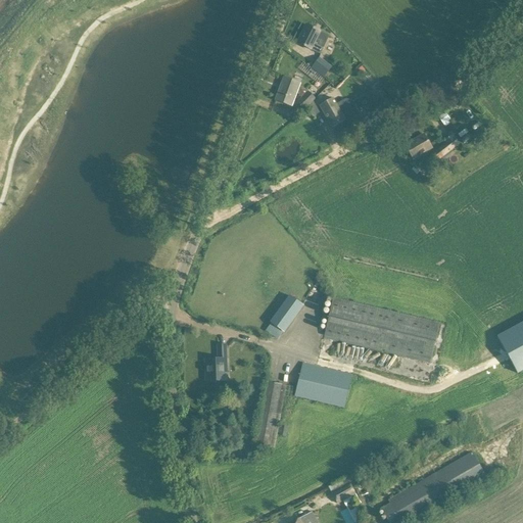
[(320,32),(316,30),(306,25),(297,43),(311,50),(321,54),(324,47),(329,37),(320,32)]
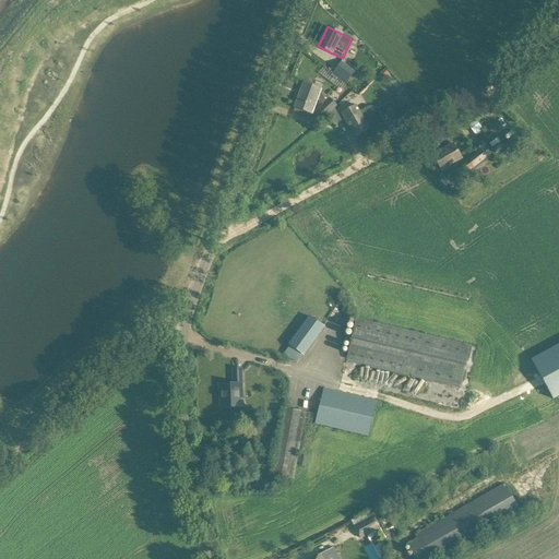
[(335,69),(331,74),(335,76),(344,83),(345,84),(354,72),(341,61),(335,69)]
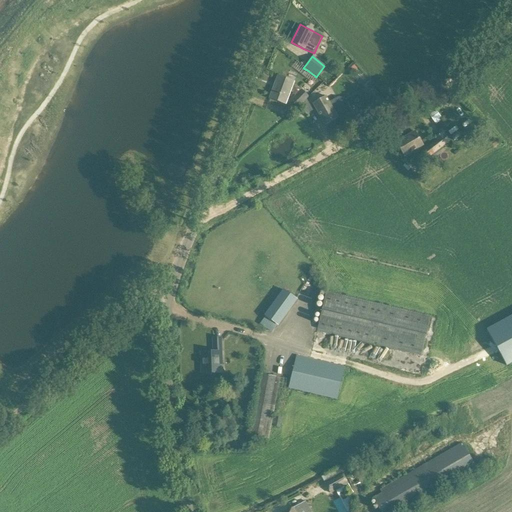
[(307,70),(303,75),(311,82),(315,76),(307,70)]
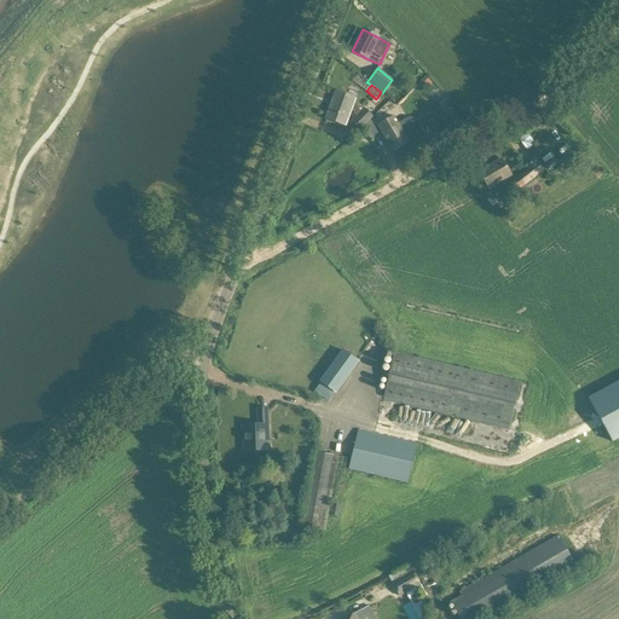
[(354,99),(347,96),(336,92),(325,119),(345,126),(351,110),(357,115),(352,121),(360,129),(363,127),(370,119),(372,116),(354,99)]
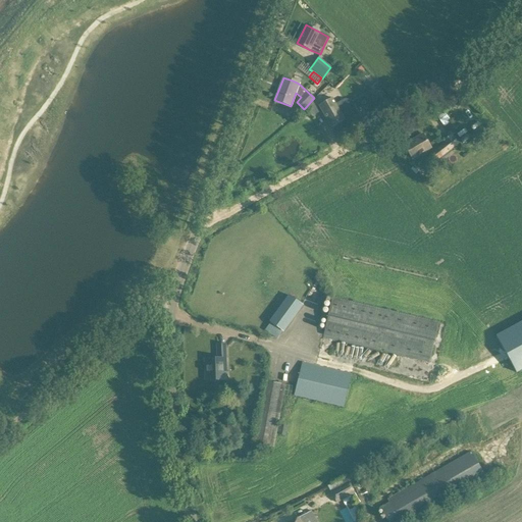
[(378,90),(371,91),(372,100),(379,99),(378,90)]
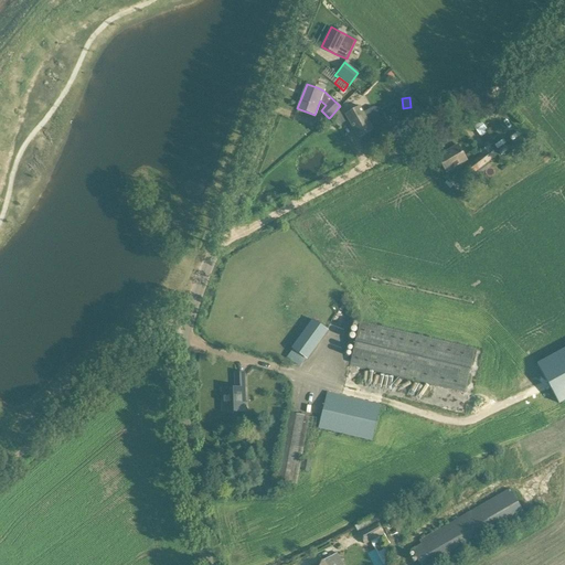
[(377,116),(369,121),(360,106),(345,114),(353,128),(359,138),(373,130),(372,128),(384,121),(382,117),(379,119),(377,116)]
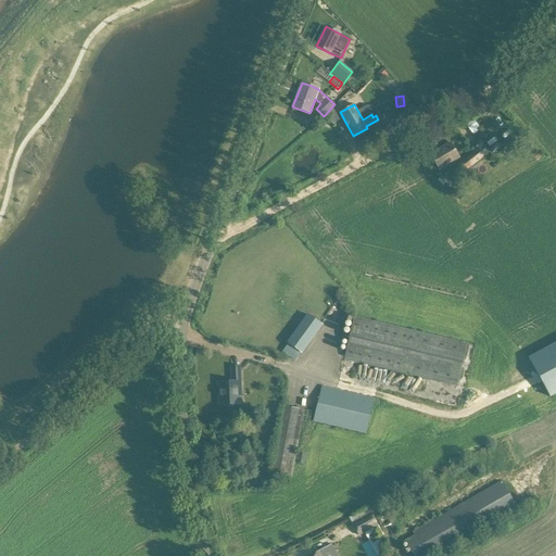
[(332,106),(326,114),(331,124),(340,119),(332,106)]
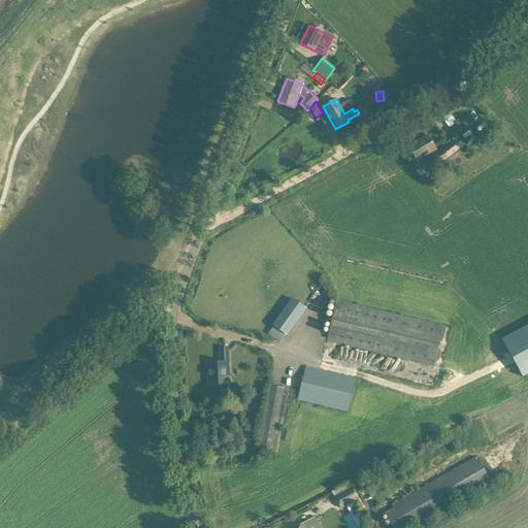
[(398,109),(391,101),(387,104),(389,106),(378,112),(383,120),(394,113),(394,112),(398,109)]
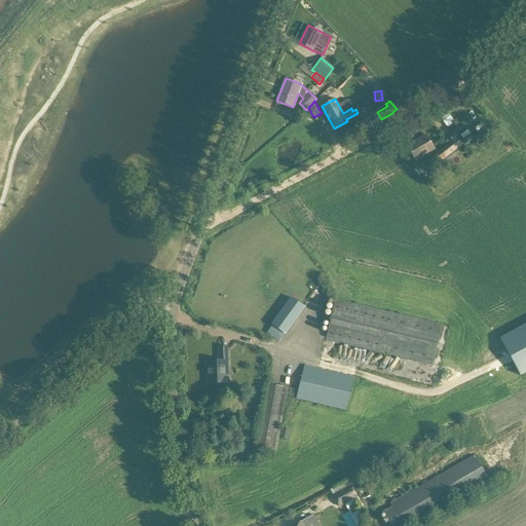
[(441,118),(448,127),(455,122),(448,112),(441,118)]
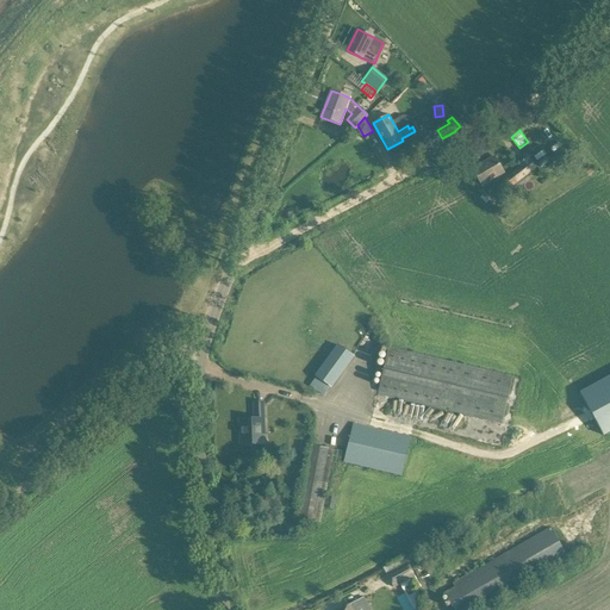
[(540,161),(531,151),(527,156),(528,157),(518,165),(521,167),(502,180),(514,195),(553,166),(546,156),(540,161)]
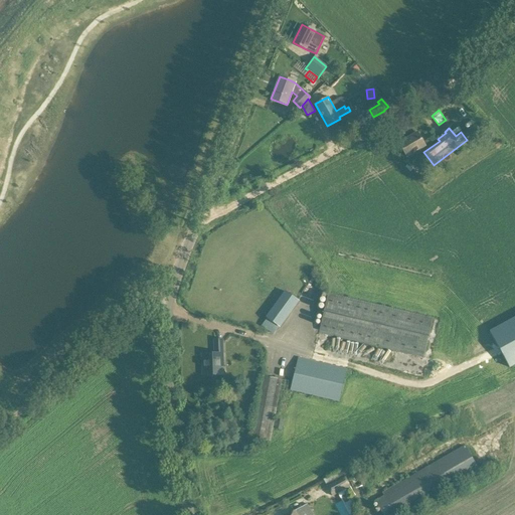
[(424,146),(422,142),(417,133),(399,144),(406,157),(424,146)]
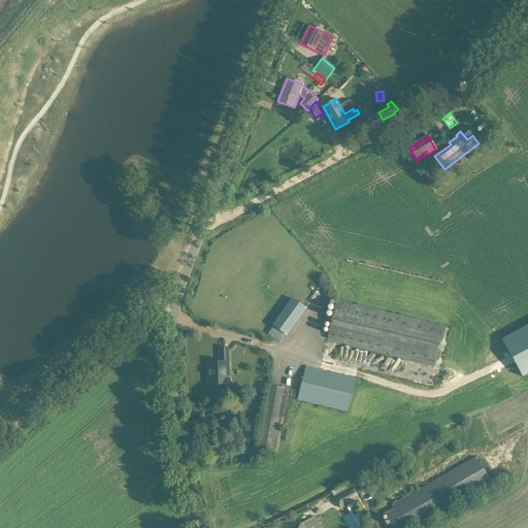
[(288,336),(307,308),(292,298),(272,326),(273,327),(268,334),(281,343),(286,335),(288,336)]
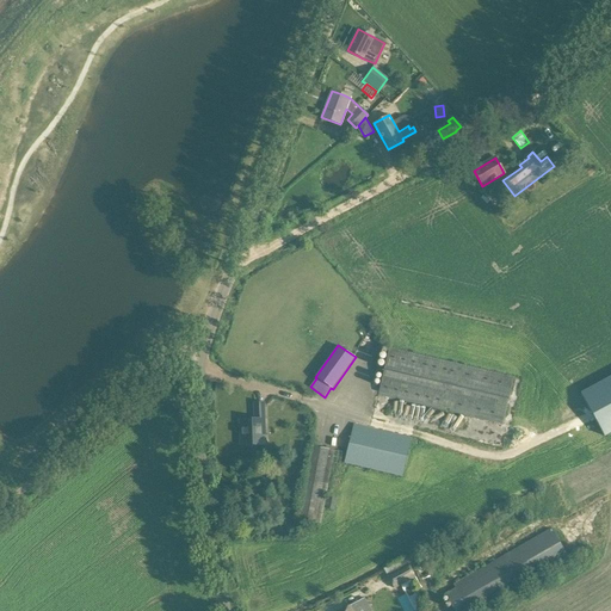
[(504,421),(513,377),(389,349),(378,393),(504,421)]
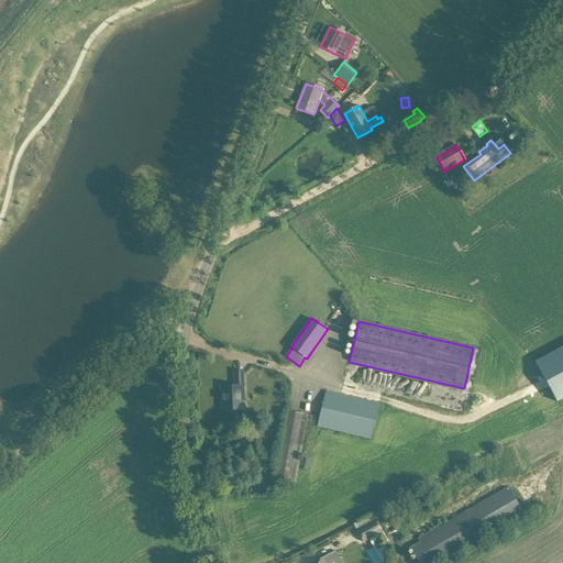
[(562,397),(562,348),(537,362),(558,401),(562,397)]
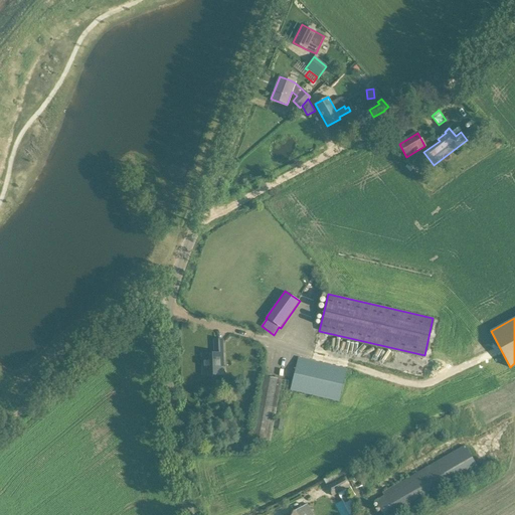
[(203,375),(213,375),(219,375),(218,361),(223,361),(222,339),(214,340),(214,354),(202,354),(202,355),(204,355),(205,366),(203,366),(203,375)]
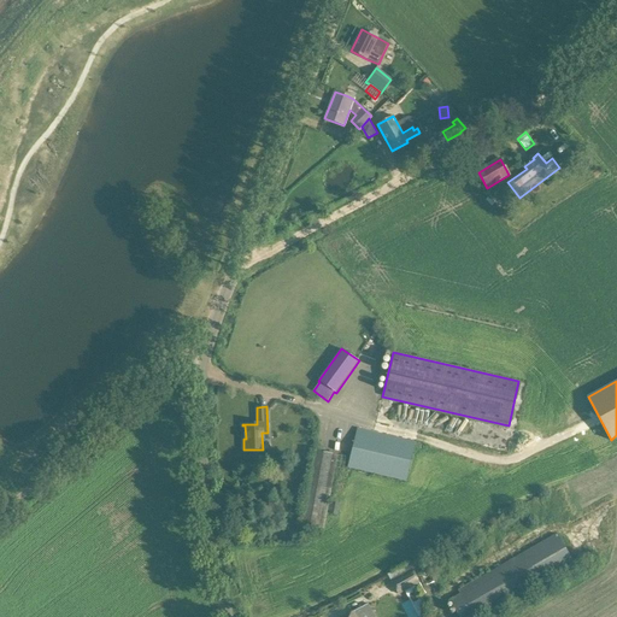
[(348,465),(405,480),(415,442),(357,428),(348,465)]
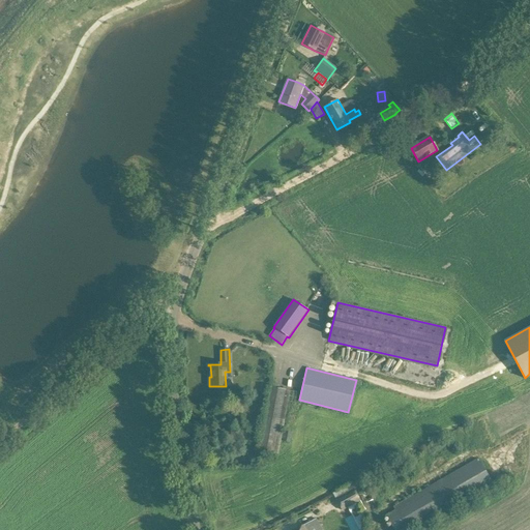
[(269,386),(258,450),(277,454),(286,410),(286,407),(287,403),(288,400),(289,393),(289,390),(269,386)]
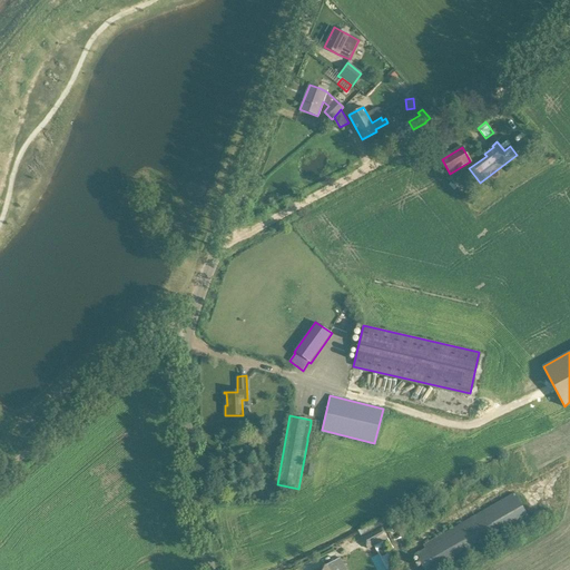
[(306,463),(304,475),(312,477),(314,467),(306,463)]
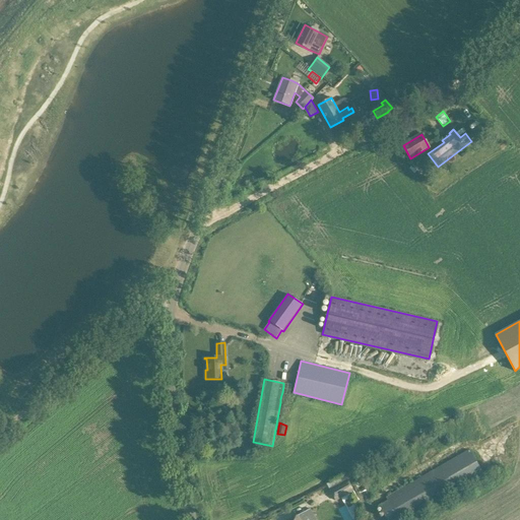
[(403,519),(482,474),(468,449),(386,497),(388,500),(378,506),(387,519),(386,519),(403,519)]
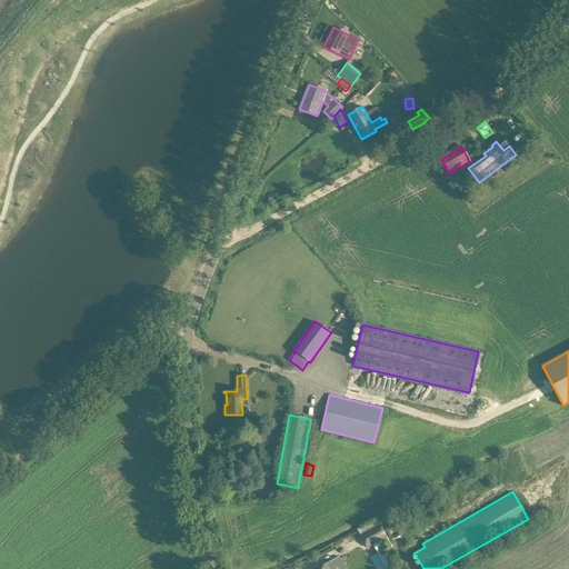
[(381,523),(360,535),(360,536),(367,548),(385,539),(389,537),(387,533),(383,528),(383,527),(381,523)]
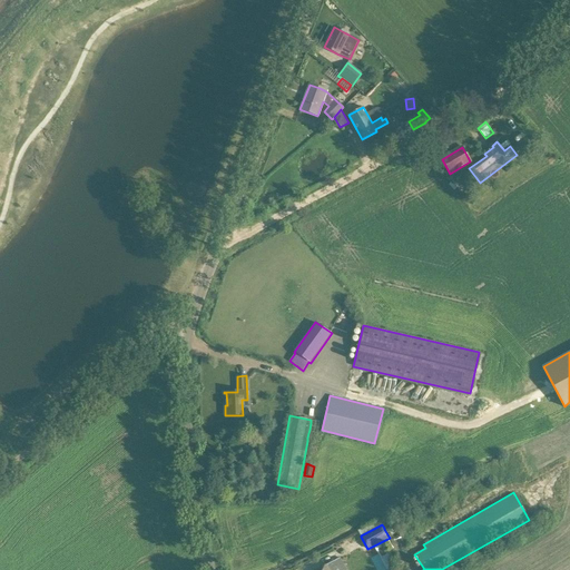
[(318,569),(316,569),(345,569),(340,558),(318,569)]
